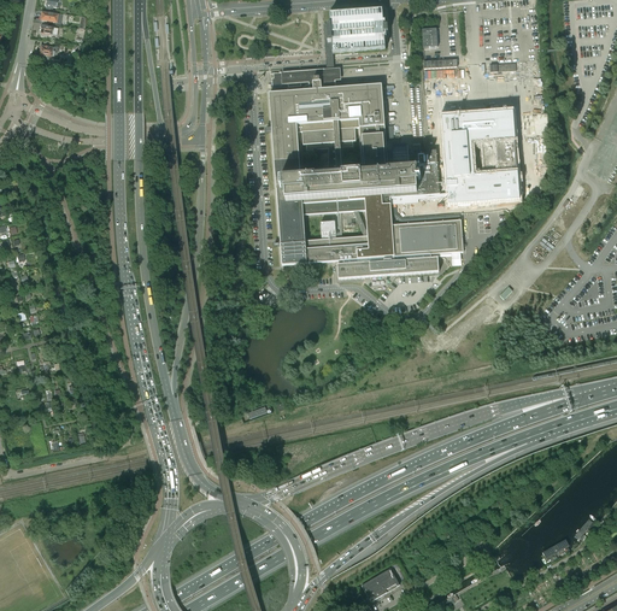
[(388,28),(387,22),(386,22),(385,17),(383,17),(382,5),(372,6),(330,10),(330,21),(324,21),(325,45),(329,43),(333,43),(333,48),(386,45),(385,34),(386,33),(386,28),(388,28)]
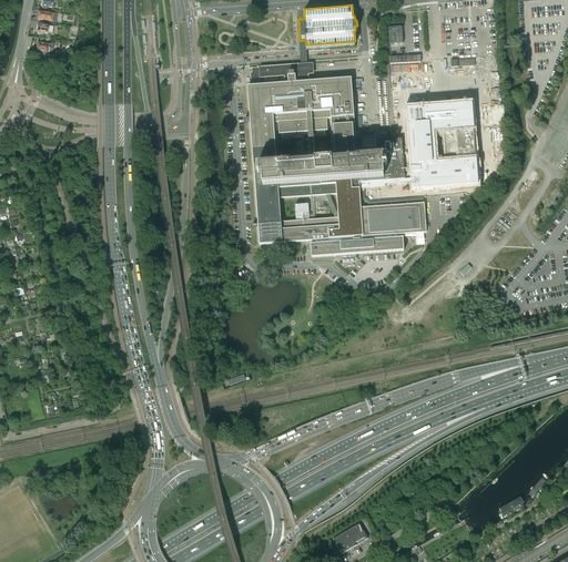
[(56,13),(57,9),(52,8),(52,9),(48,9),(44,8),(38,7),(37,14),(51,17),(52,12),(56,13)]
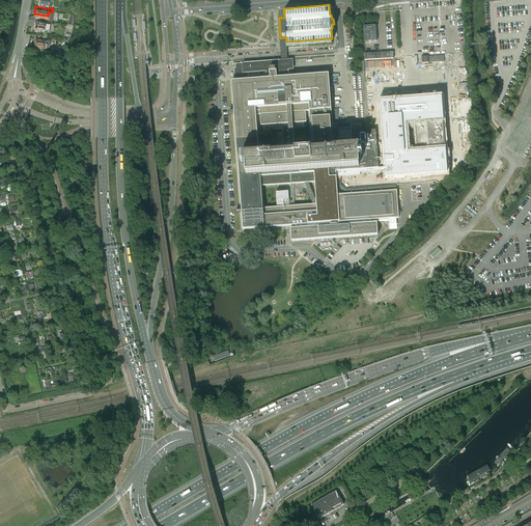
[(33,21),(33,23),(33,24),(33,25),(36,25),(35,27),(40,28),(40,26),(49,27),(50,20),(34,18),(34,21),(33,21)]
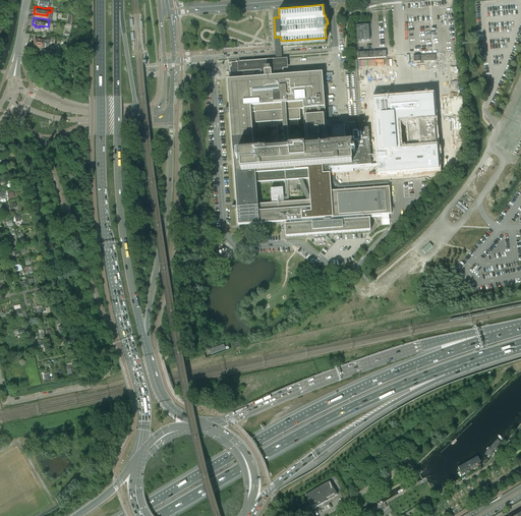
[(33,39),(33,40),(34,41),(34,42),(35,42),(35,47),(41,47),(41,43),(43,43),(45,43),(46,40),(48,40),(49,36),(41,35),(41,36),(36,35),(36,36),(35,36),(34,38),(33,39)]
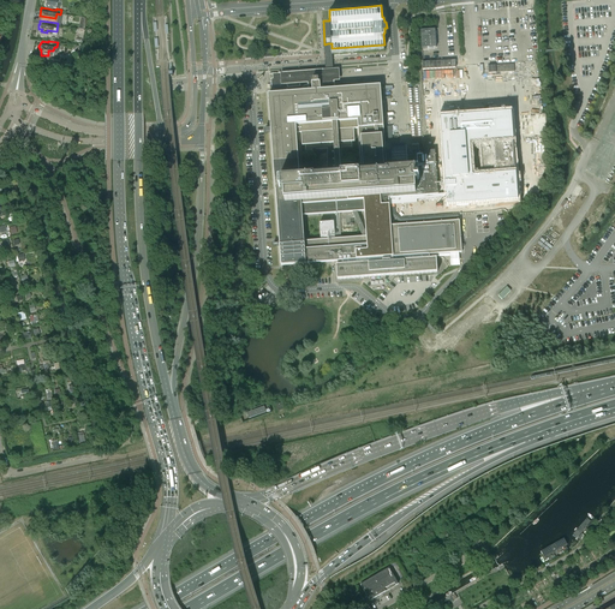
[(400,202),(417,202),(417,201),(417,196),(417,190),(436,189),(439,189),(435,144),(412,147),(413,161),(387,163),(381,81),(340,83),(340,87),(335,87),(334,70),(330,67),(330,66),(330,65),(329,65),(328,65),(327,65),(326,65),(326,66),(323,64),(282,67),(282,72),(275,73),(275,81),(287,79),(287,82),(300,81),(300,78),(308,78),(308,85),(268,89),(280,240),(281,260),(339,256),(339,258),(336,260),(338,274),(437,267),(436,251),(430,252),(429,249),(461,246),(459,215),(390,220),(389,198),(400,197),(400,202)]
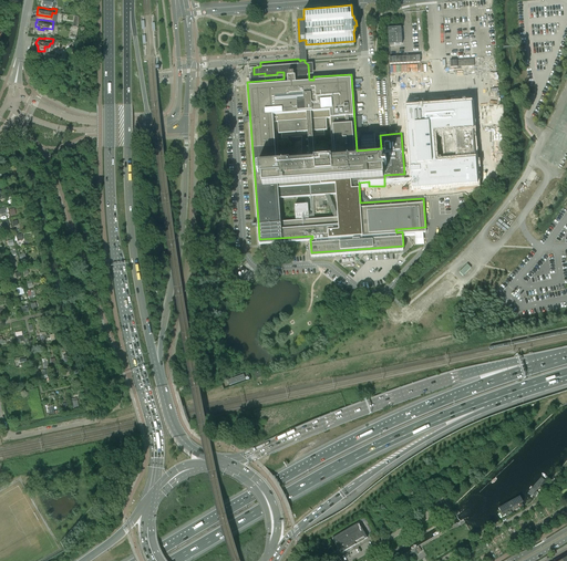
[(381,86),(377,86),(378,101),(388,101),(385,71),(380,71),(381,86)]
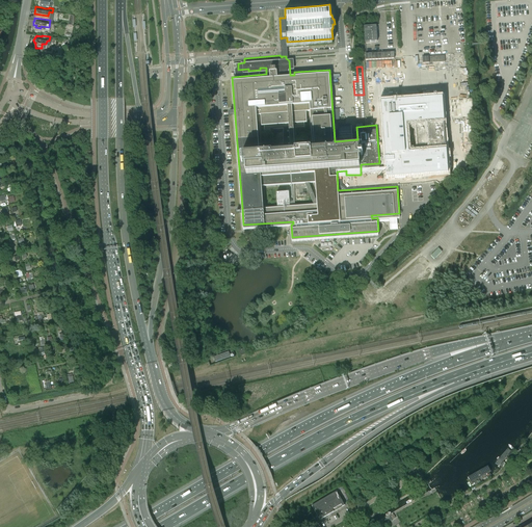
[(442,93),(381,98),(387,174),(448,169),(442,93)]
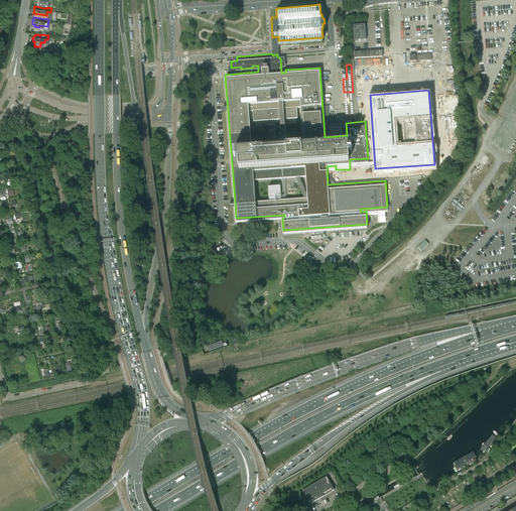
[(354,99),(344,100),(346,115),(355,115),(354,99)]
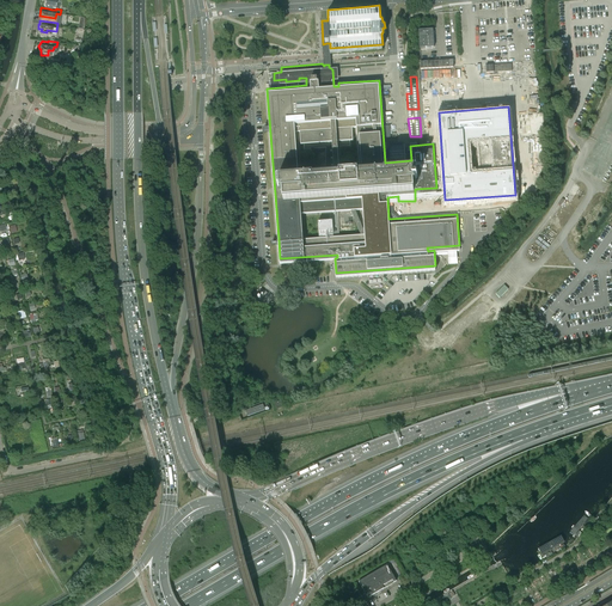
[(520,136),(521,148),(526,148),(526,146),(542,145),(542,138),(525,139),(525,136),(520,136)]
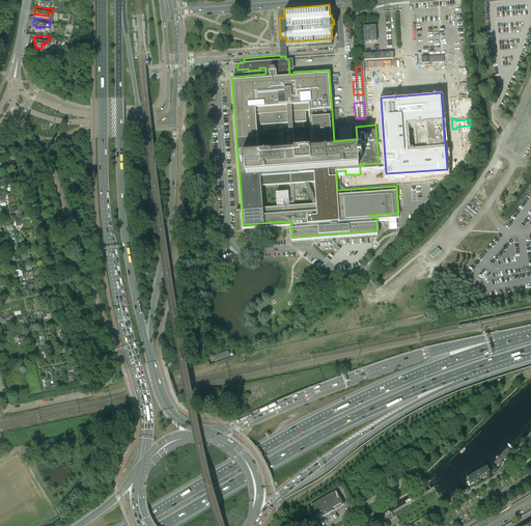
[(351,120),(338,121),(339,135),(352,134),(351,120)]
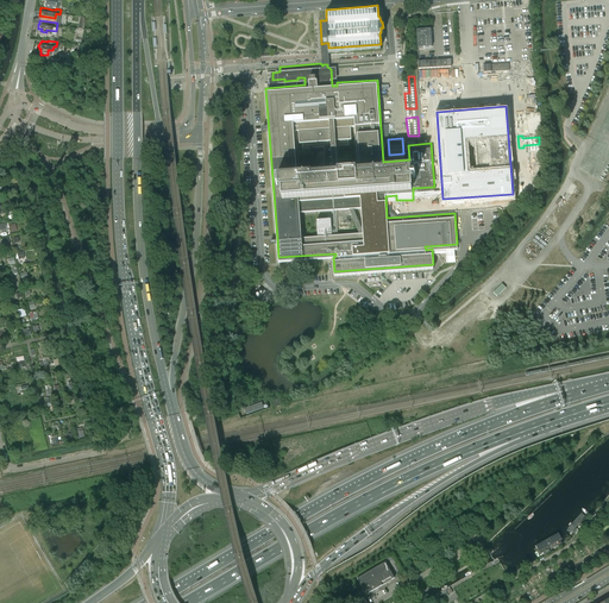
[(262,396),(244,403),(246,408),(263,402),(262,396)]
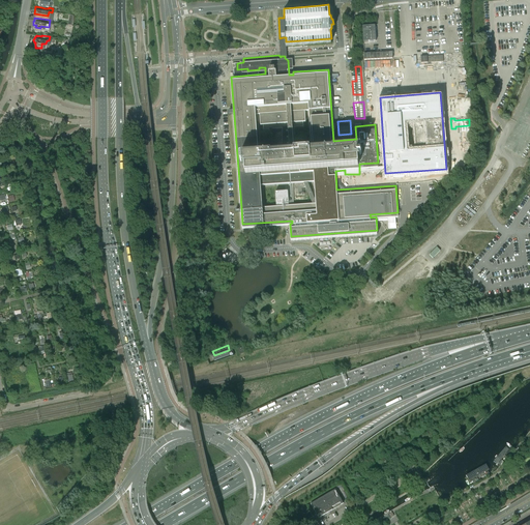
[(311,499),(314,504),(319,513),(343,498),(335,485),(311,499)]
